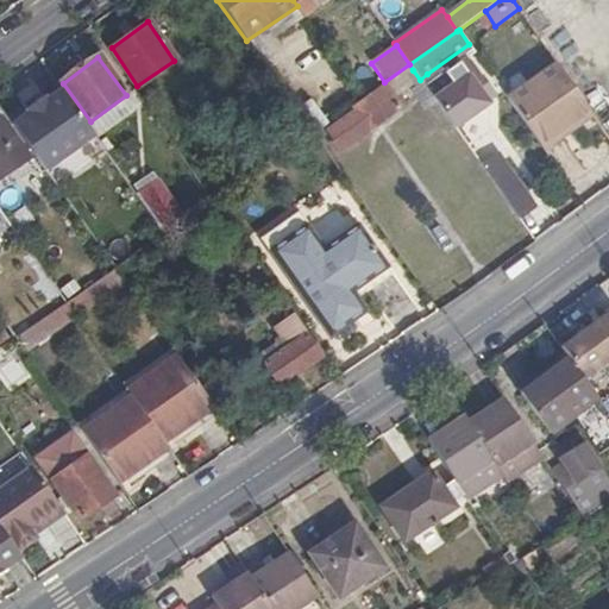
[(434,98),(437,101),(453,126),(487,102),(481,93),(489,87),(482,76),(478,80),(465,60),(445,74),(452,85),(440,93),(434,98)]
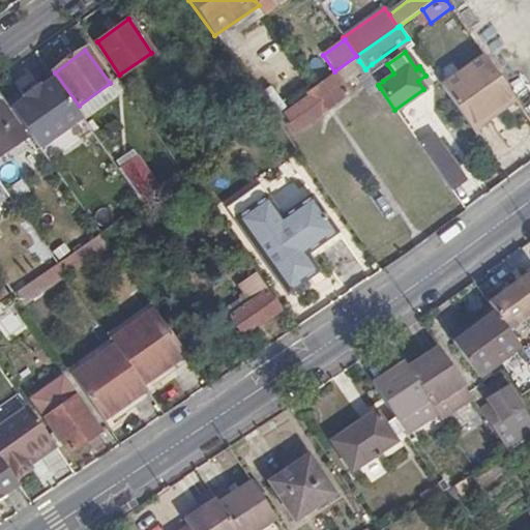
[(514,97),(483,53),(438,84),(470,129),(514,97)]
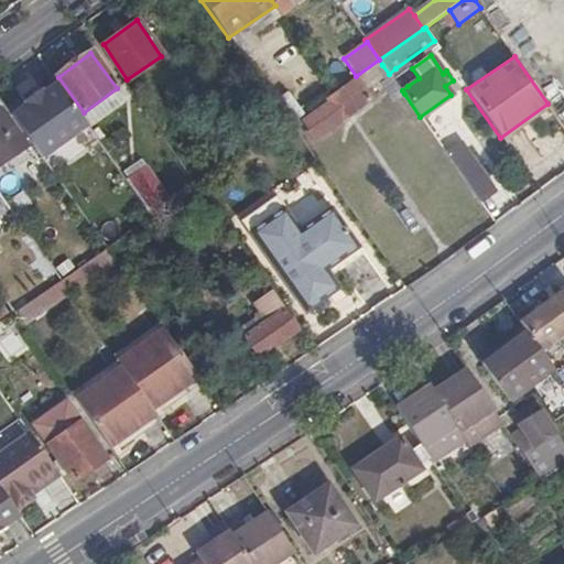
[(379,60),(356,76),(366,90),(384,77),(378,67),(382,65),(379,60)]
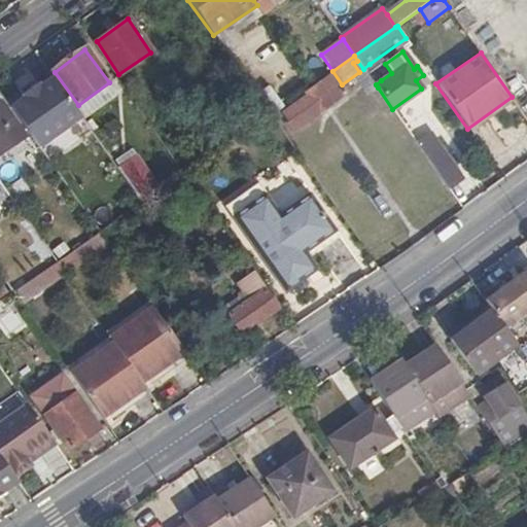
[(363,69),(357,61),(353,63),(359,72),(361,75),(356,78),(367,94),(378,88),(376,84),(363,69)]
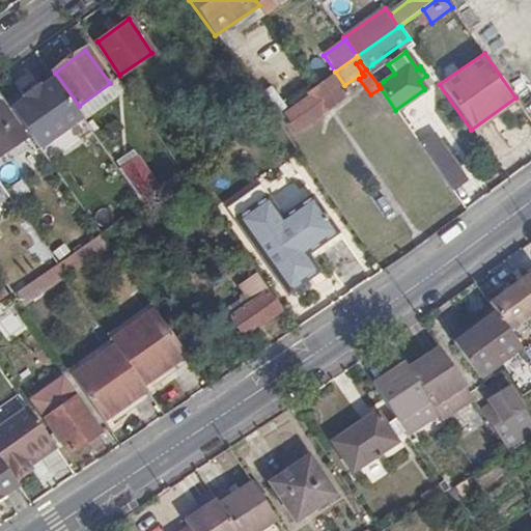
[(372,64),(366,70),(379,85),(384,81),(372,64)]
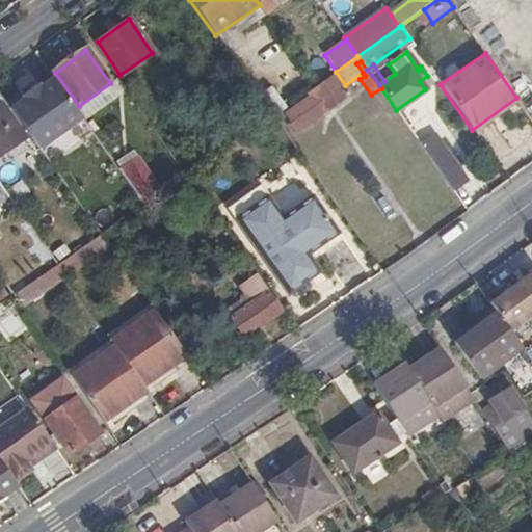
[(345,85),(336,72),(317,85),(309,91),(312,97),(287,113),(297,130),(351,94),(345,85)]
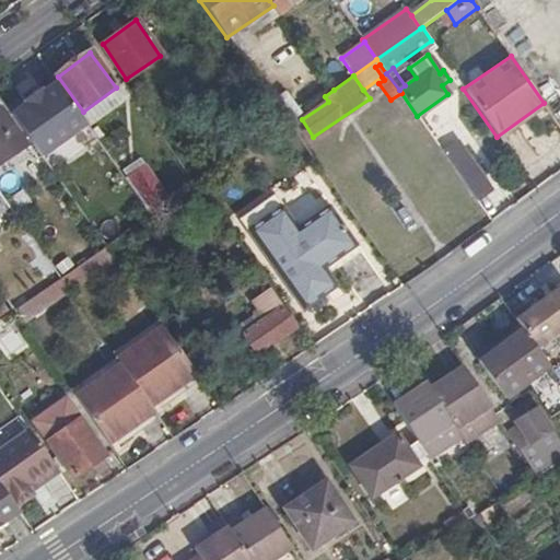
[(13,114),(44,156),(88,125),(58,82),(45,92),(43,90),(26,101),(27,104),(13,114)]
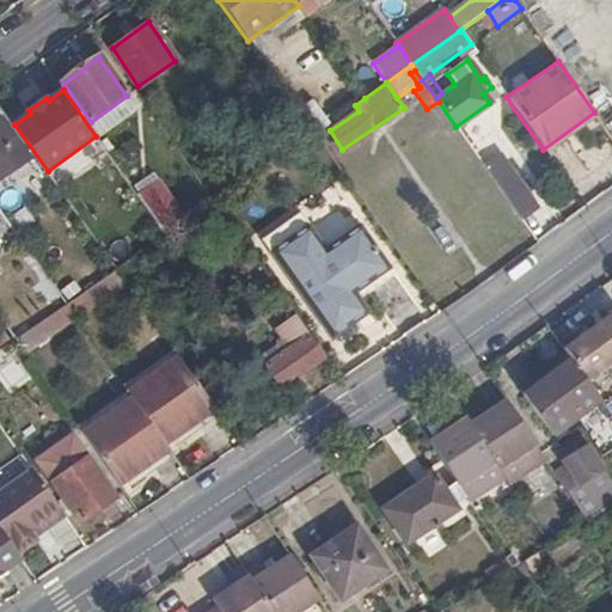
[(311,98),(297,108),(313,133),(329,122),(311,98)]
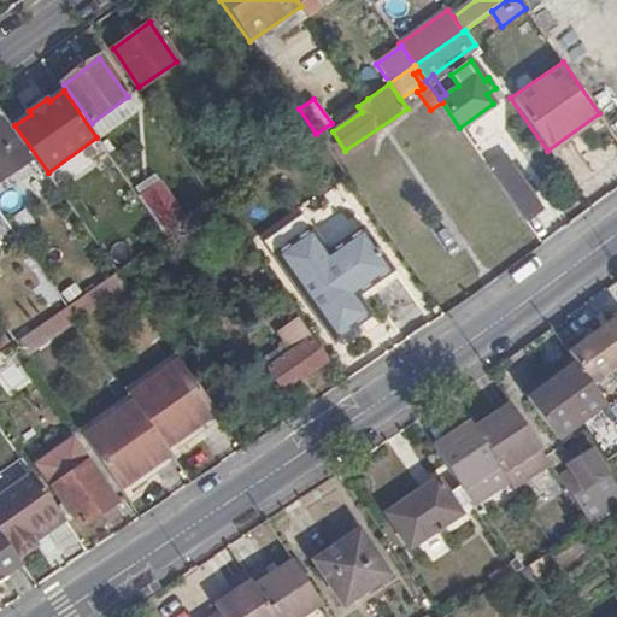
[(0,204),(18,193),(11,182),(5,174),(28,159),(0,119),(0,204)]
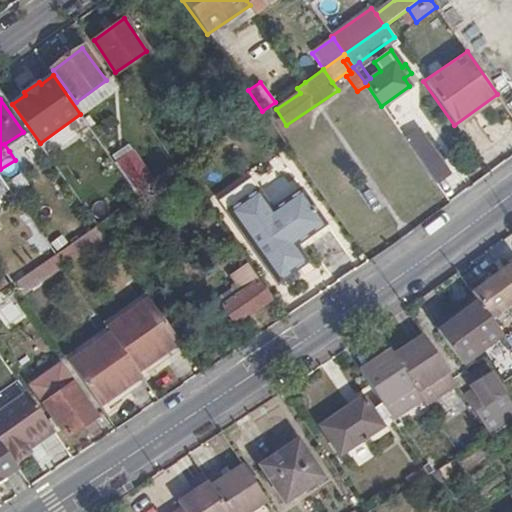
[(423,137),(410,146),(436,183),(450,173),(423,137)]
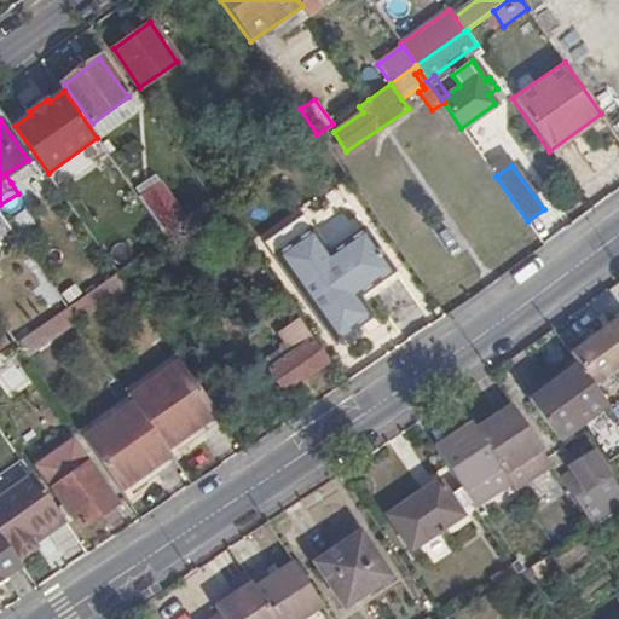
[(161,229),(184,214),(160,178),(137,194),(161,229)]
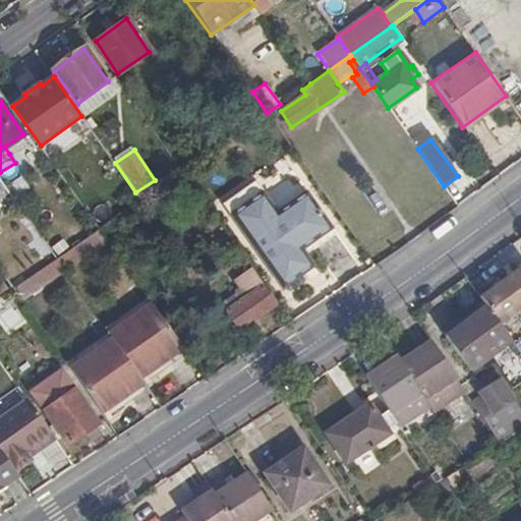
[(191,182),(183,171),(169,181),(177,191),(191,182)]
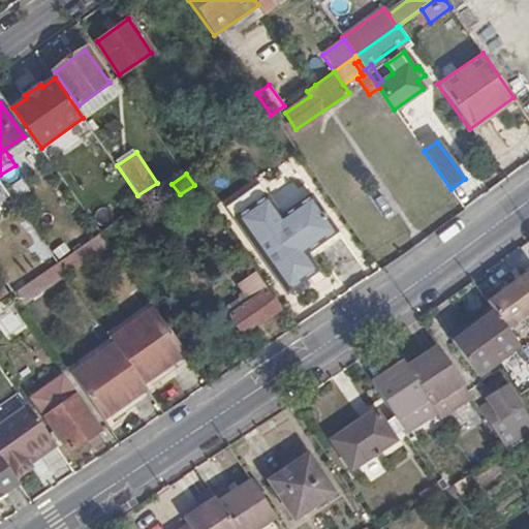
[(301,258),(308,253),(340,232),(313,193),(283,214),(261,182),(227,205),(287,292),(313,275),(301,258)]
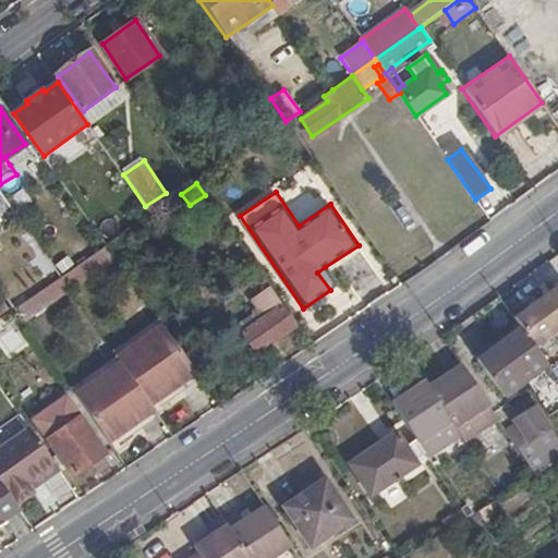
[(123,243),(120,237),(106,246),(110,253),(123,243)]
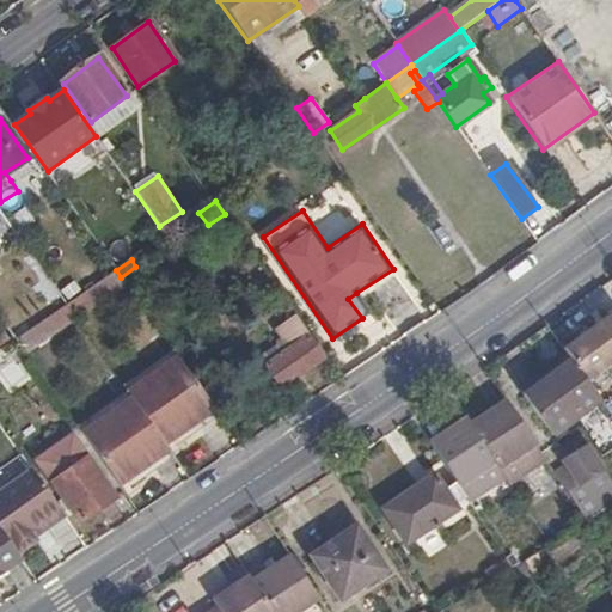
[(121,277),(116,270),(66,305),(74,318),(124,282),(121,277)]
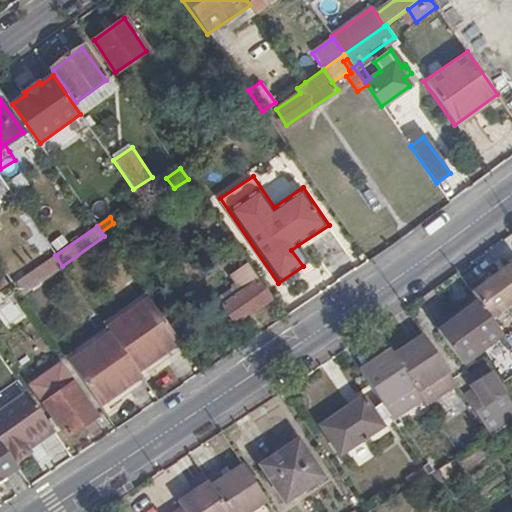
[(310,262),(298,245),(291,250),(303,266),(310,262)]
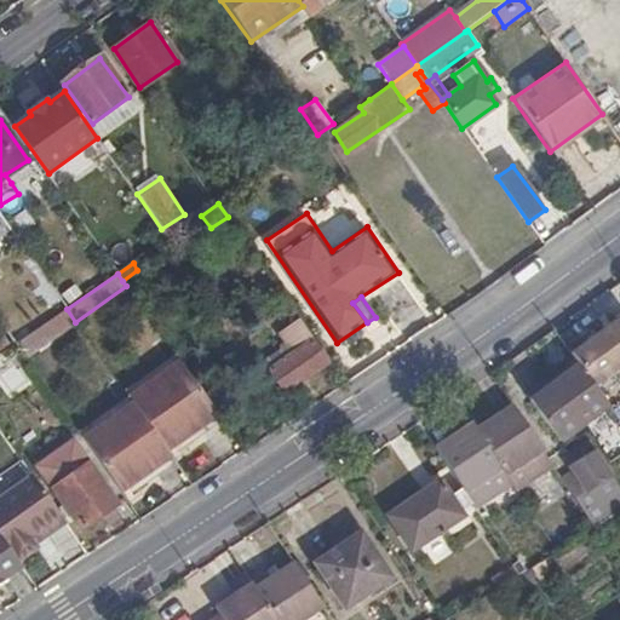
[(75,322),(67,309),(16,345),(24,357),(75,322)]
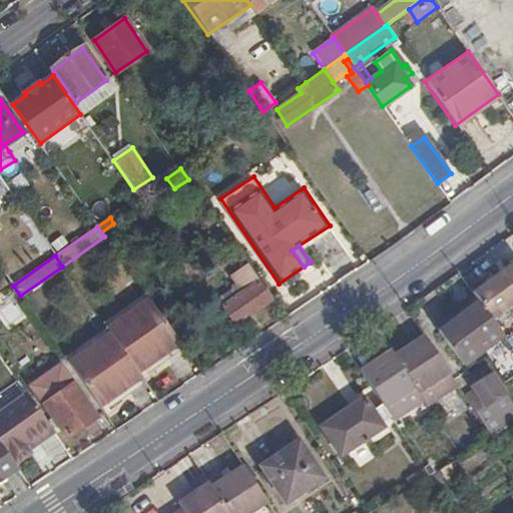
[(512,263),(475,293),(480,300),(493,319),(512,304),(512,263)]
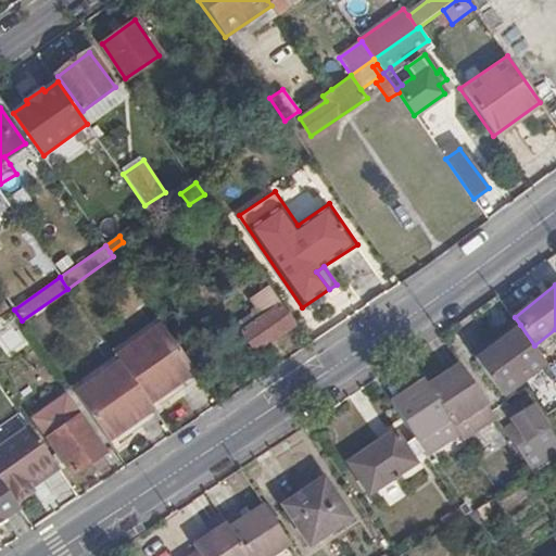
[(258,311),(239,324),(256,351),(291,327),(266,290),(252,300),(258,311)]
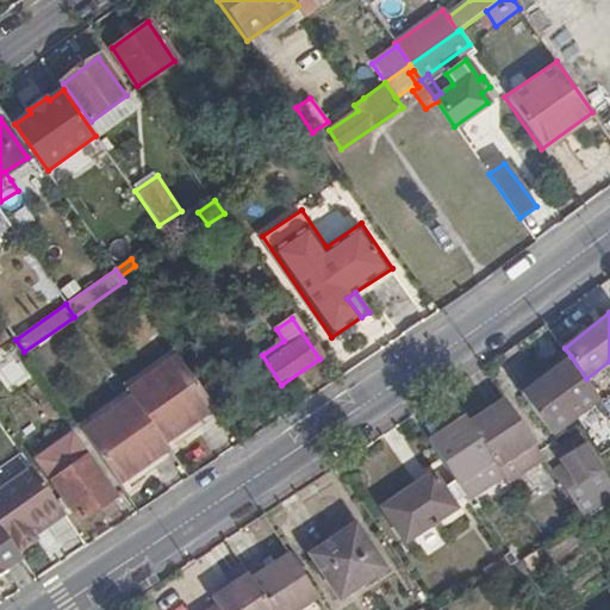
[(586,379),(571,356),(523,391),(552,430),(601,399),(586,379)]
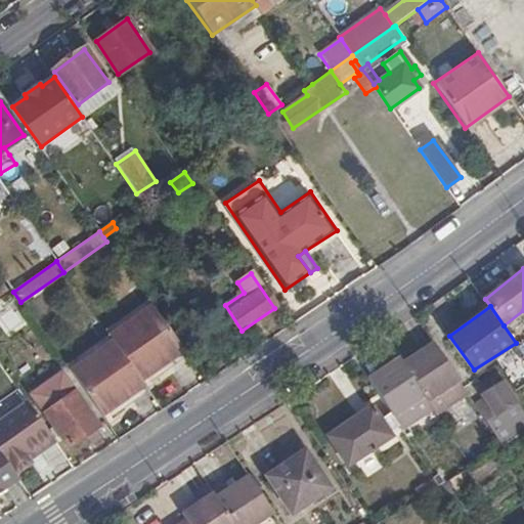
[(108,337),(113,342),(140,384),(184,353),(151,307),(108,337)]
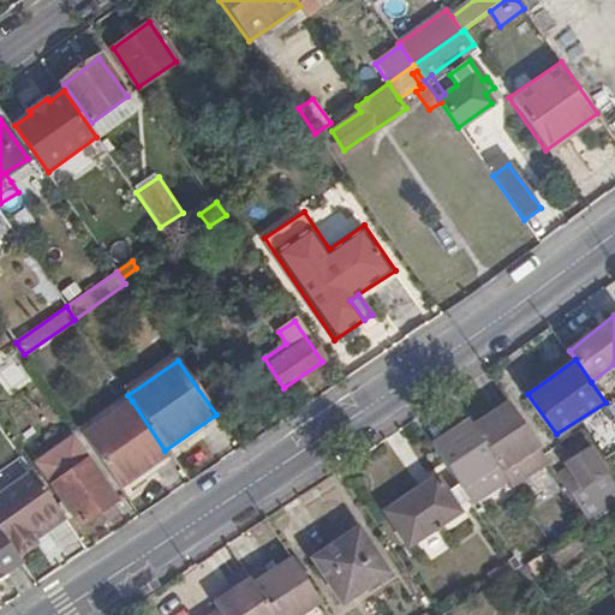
[(132,401),(81,436),(119,490),(169,457),(165,451),(132,401)]
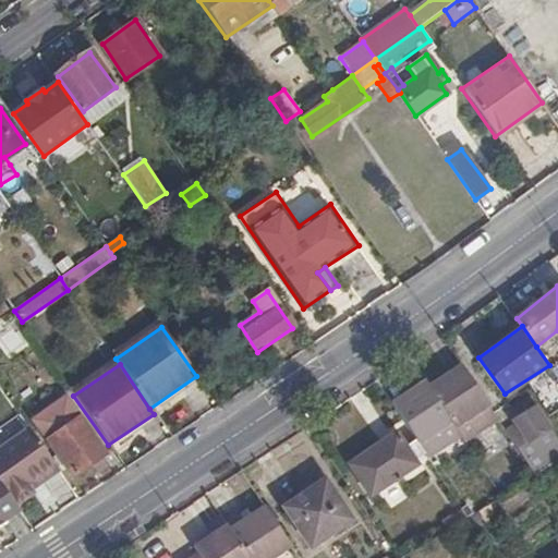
[(423,381),(393,403),(421,444),(449,423),(456,428),(488,404),(462,364),(428,387),(423,381)]
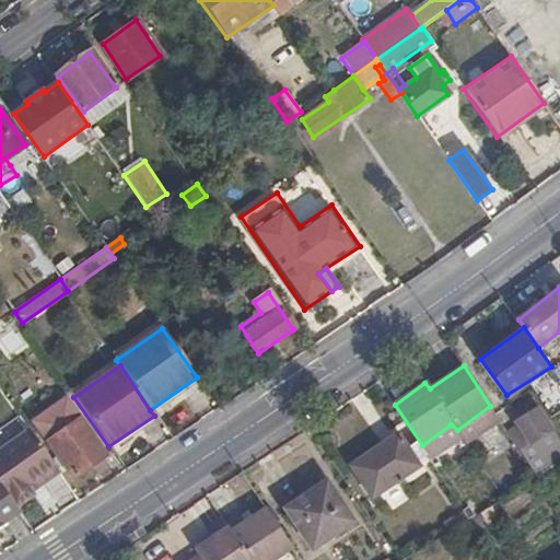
[(538,453),(553,443),(559,439),(534,401),(527,406),(531,412),(516,421),(525,434),(538,453)]
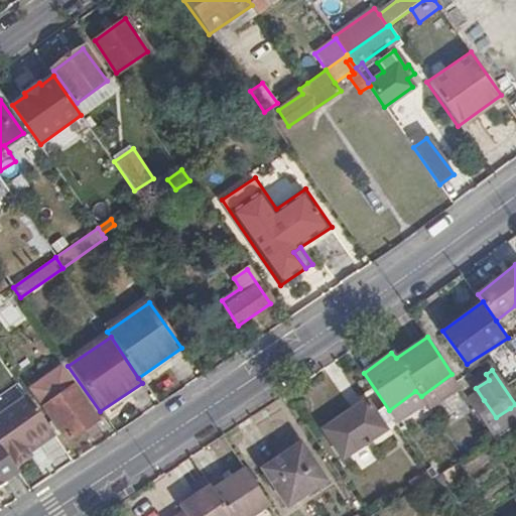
[(73,387),(45,406),(67,439),(96,419),(73,387)]
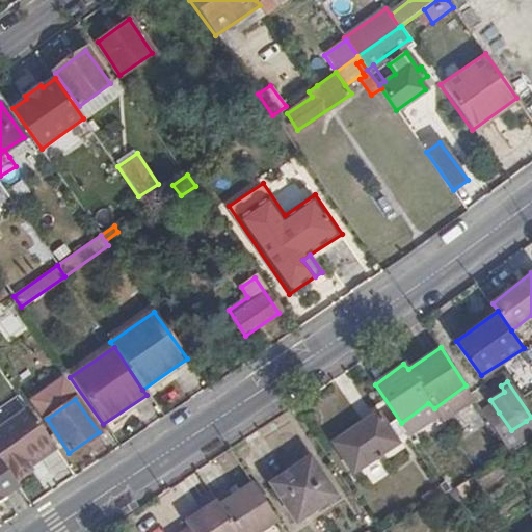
[(55,449),(26,407),(0,425),(0,461),(15,483),(31,471),(29,468),(55,449)]
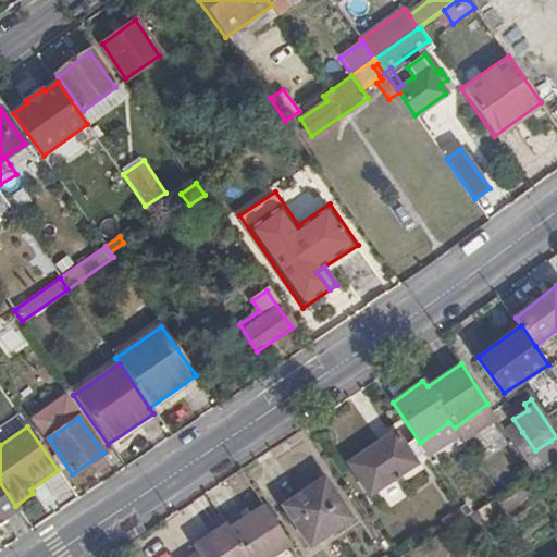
[(370,494),(418,463),(396,431),(348,462),(370,494)]
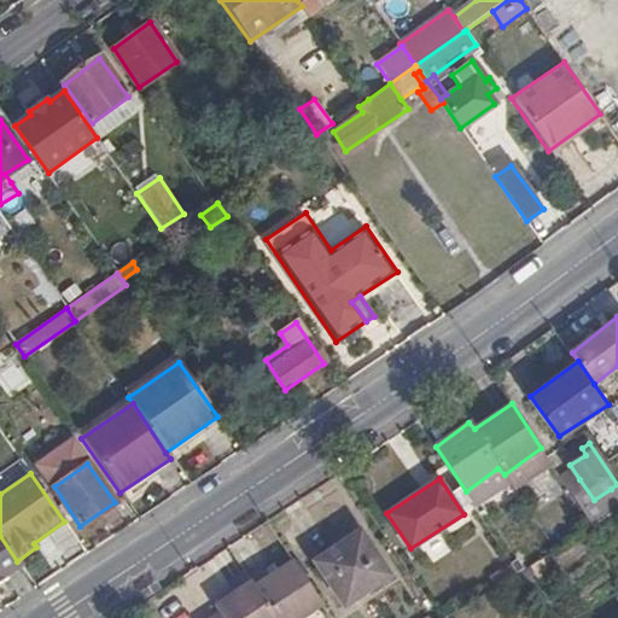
[(567,487),(593,525),(617,508),(617,501),(611,489),(594,500),(579,479),(567,487)]
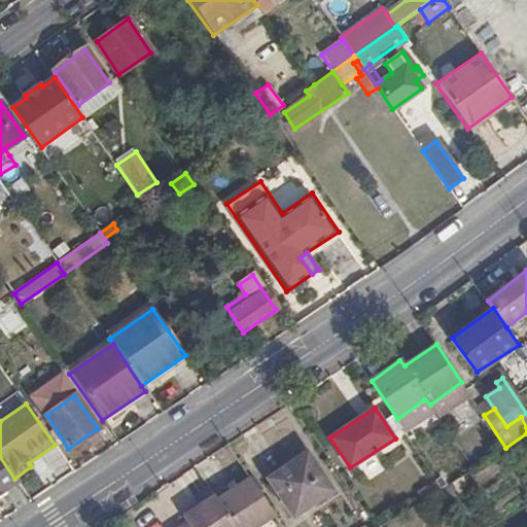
[(294,516),(332,490),(309,453),(270,479),(294,516)]
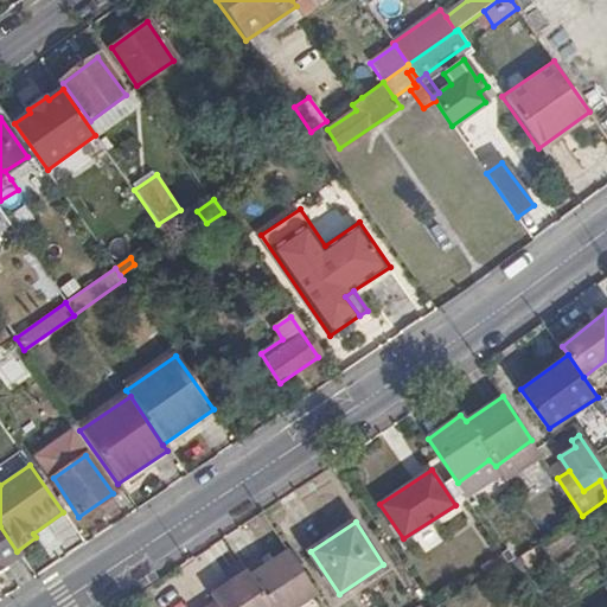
[(17,551),(0,526),(0,566),(19,553),(17,551)]
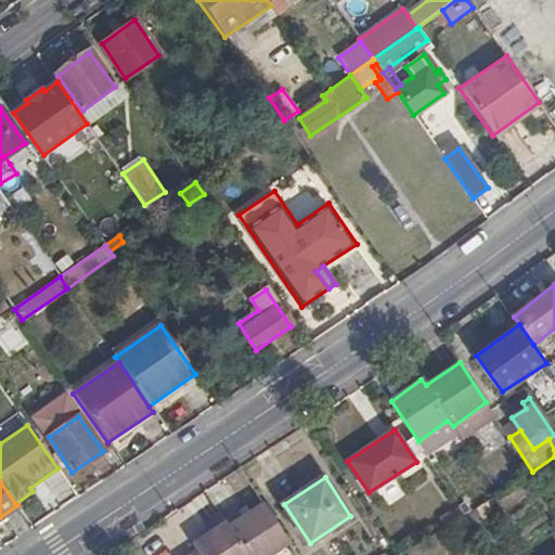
[(236,510),(224,517),(248,554),(270,554),(289,542),(266,505),(244,519),(236,510)]
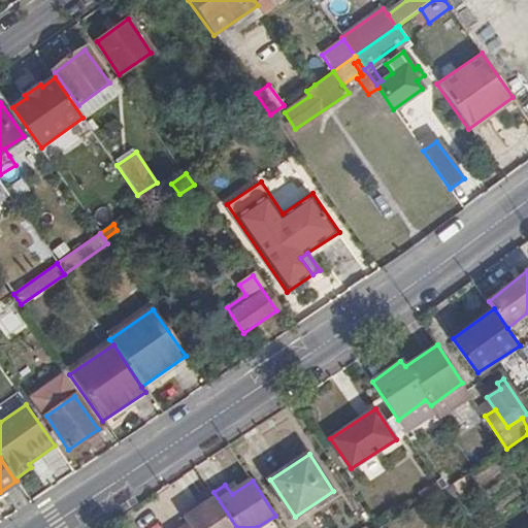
[(201,505),(184,518),(187,523),(190,527),(236,527),(213,492),(210,488),(196,496),(201,505)]
